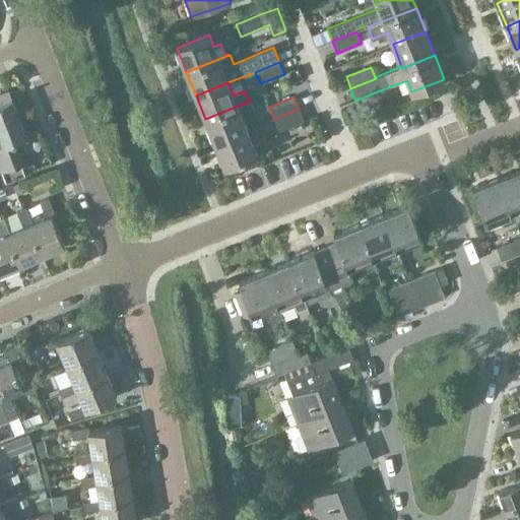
[(0,144),(0,160),(3,171),(7,182),(25,176),(24,174),(21,166),(13,142),(26,137),(11,99),(0,103),(0,134),(3,143),(0,144)]
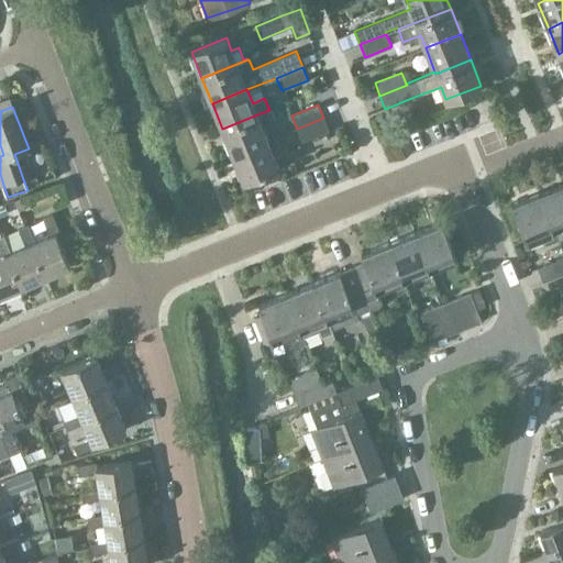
[(232,154),(267,140),(262,127),(275,121),(271,109),(269,110),(257,114),(222,129),(232,154)]
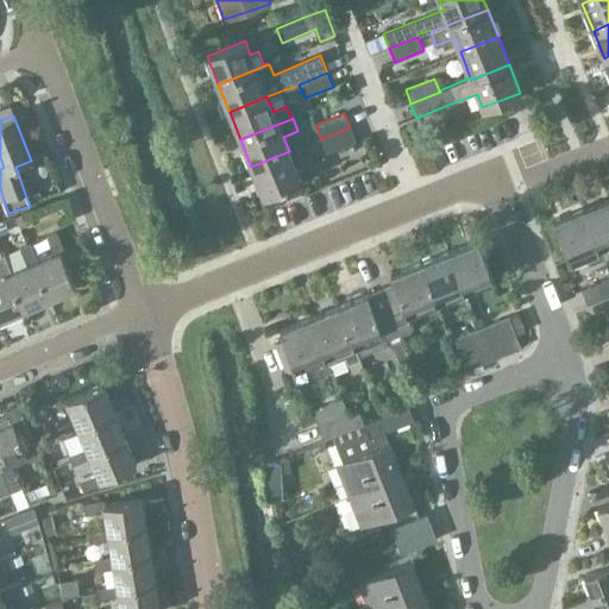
[(350,127),(321,139),(326,154),(356,142),(350,127)]
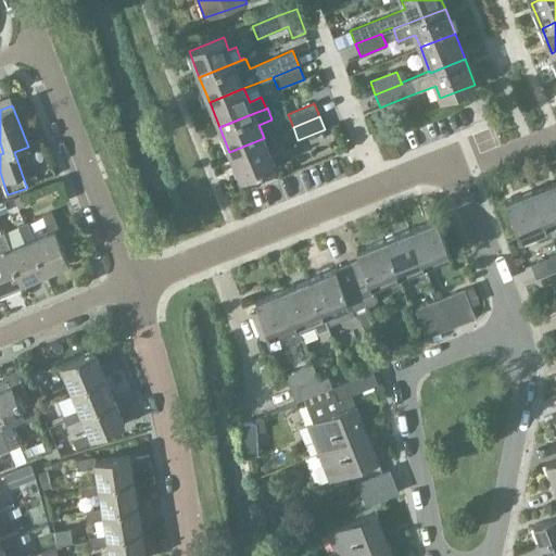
[(264,138),(229,152),(240,178),(275,164),(264,138)]
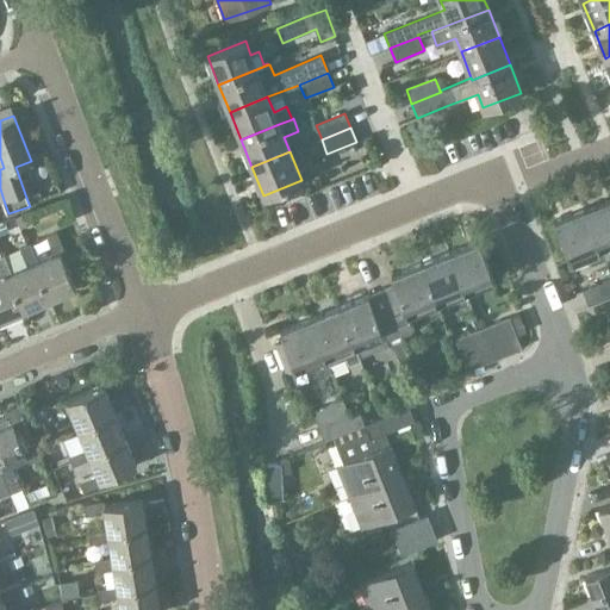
[(38,190),(25,194),(29,204),(42,199),(38,190)]
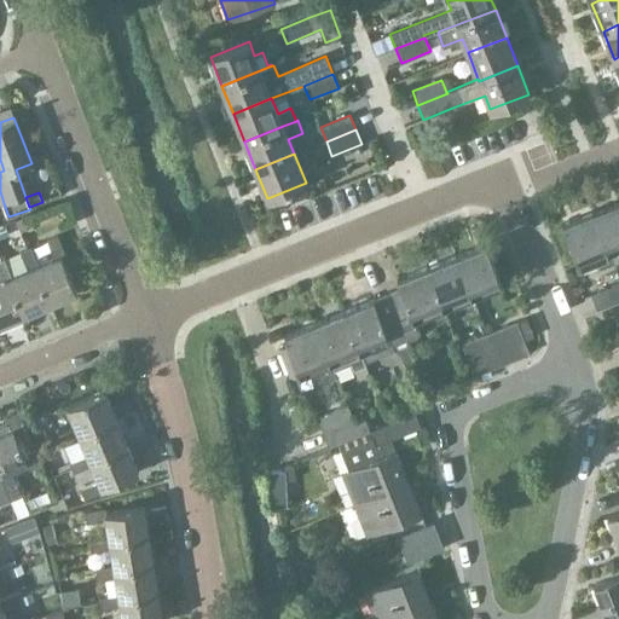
[(618,248),(618,247),(618,200),(593,212),(608,252),(609,252),(614,264),(618,260),(618,248)]
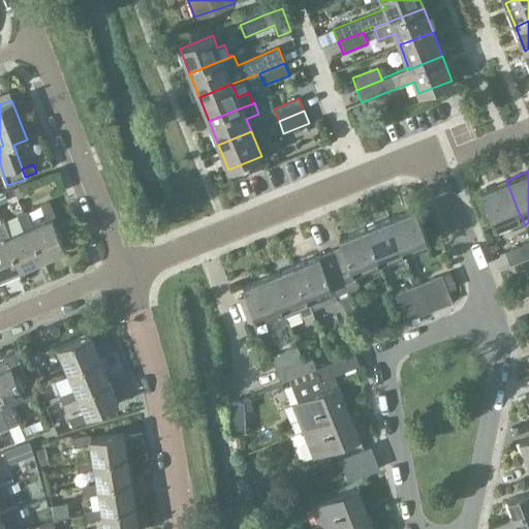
[(494,225),(508,219),(514,229),(525,225),(521,215),(520,215),(506,181),(480,191),(494,225)]
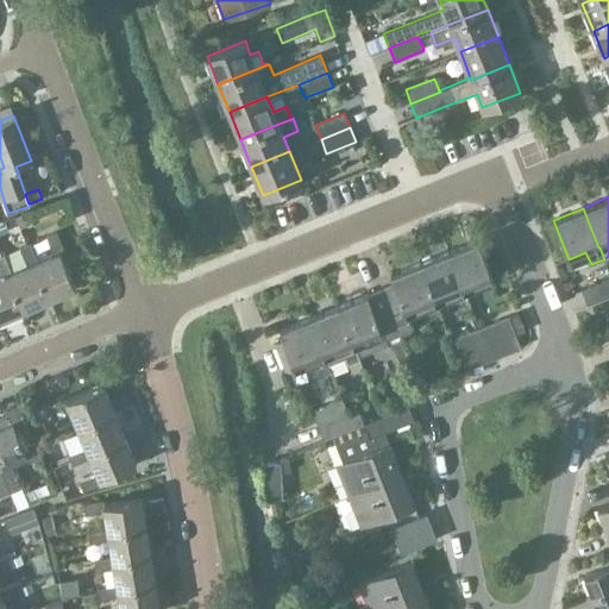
[(35,264),(49,299),(75,288),(61,253),(64,252),(56,233),(45,237),(54,256),(37,263),(35,264)]
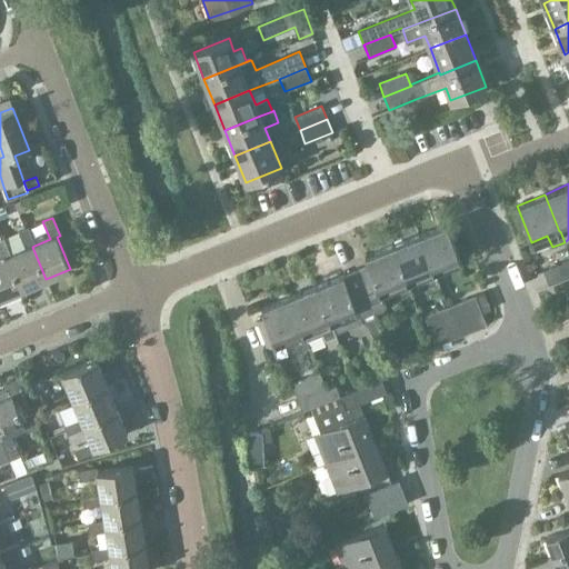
[(419,235),(433,272),(461,261),(447,223),(419,235)]
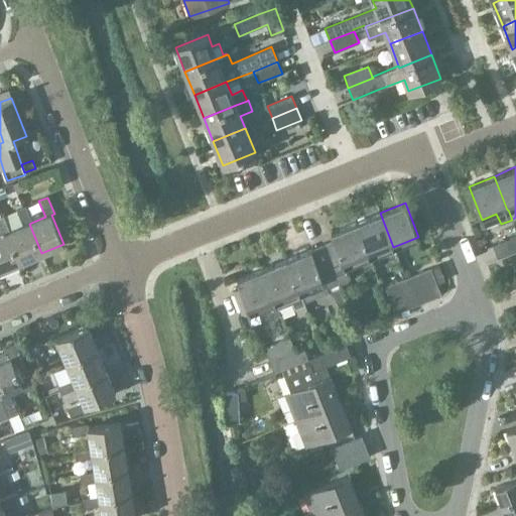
[(9,232),(6,233),(19,262),(41,253),(29,224),(31,223),(25,207),(16,211),(22,227),(9,232)]
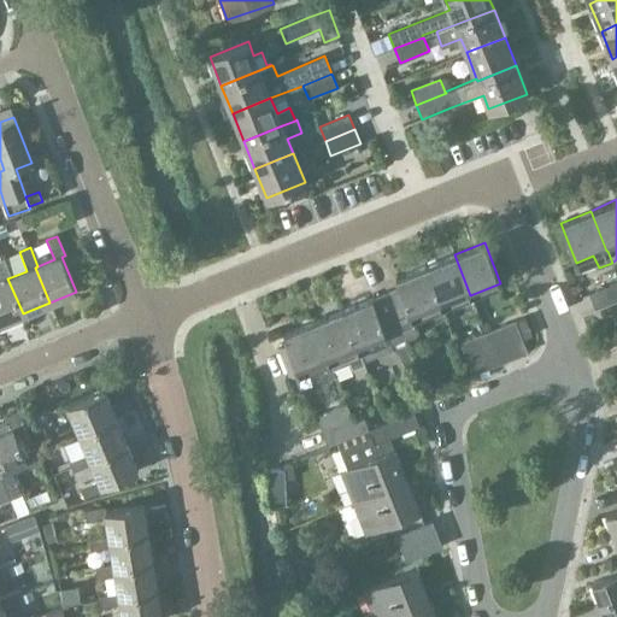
[(441,306),(470,295),(454,254),(424,266),(441,306)]
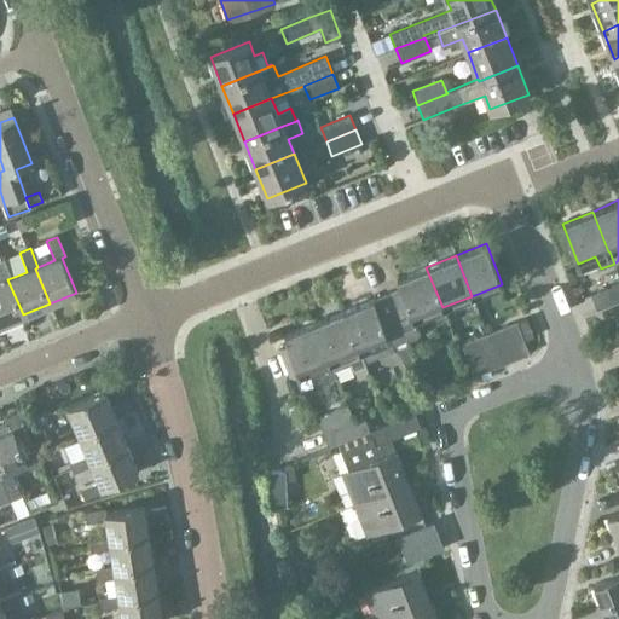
[(0,324),(23,314),(7,279),(11,278),(3,260),(0,260),(0,324)]
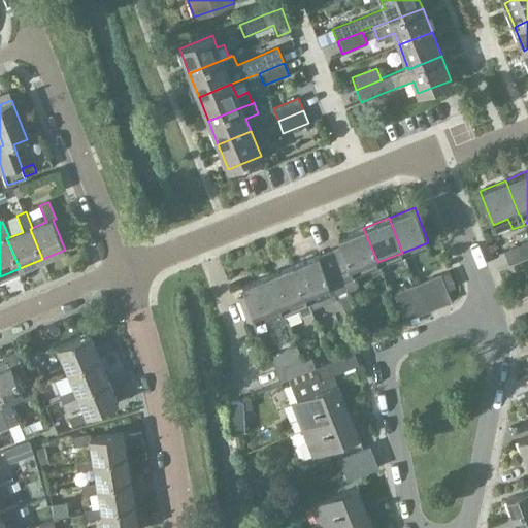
[(353,271),(377,262),(363,228),(338,238),(341,246),(330,251),(345,290),(359,285),(353,271)]
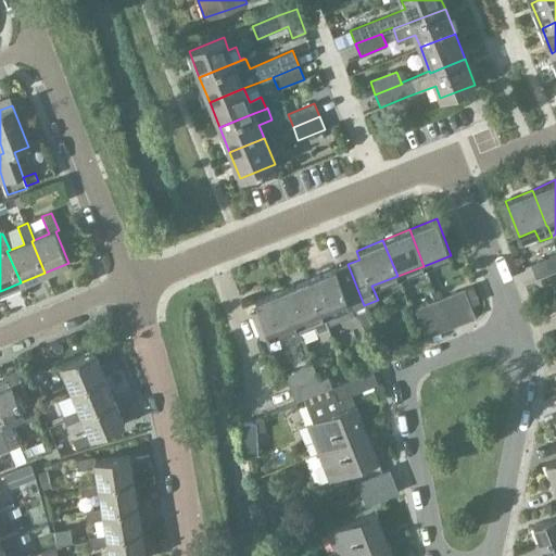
[(536,278),(555,269),(555,253),(531,264),(536,278)]
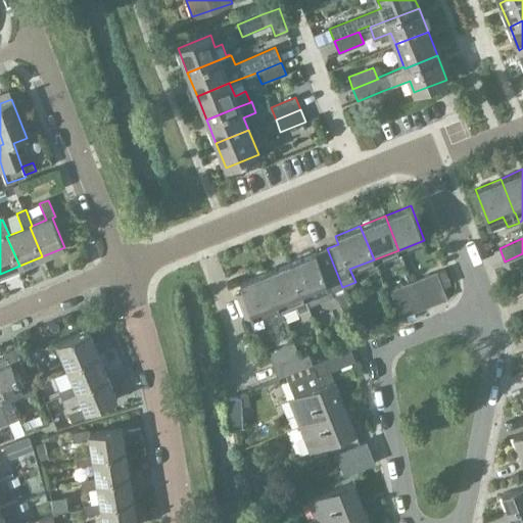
[(351,308),(342,287),(327,248),(316,253),(316,252),(291,263),(304,296),(308,305),(333,295),(339,300),(344,312),(351,308)]
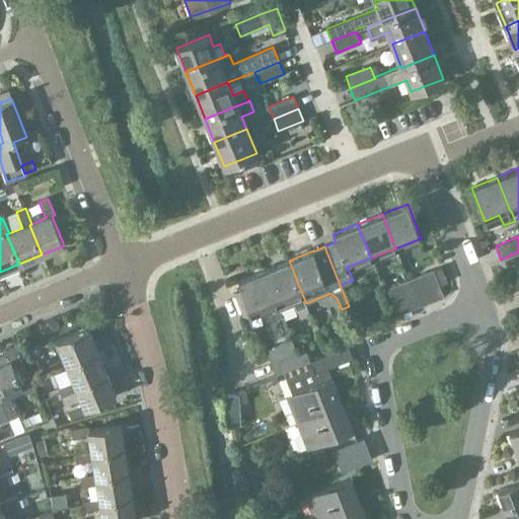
[(306,303),(302,294),(289,261),(264,270),(278,303),(292,298),(295,307),(306,303)]
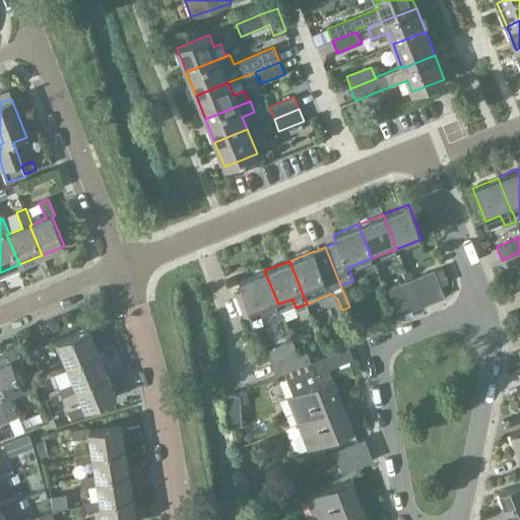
[(443,267),(434,270),(440,284),(448,281),(443,267)]
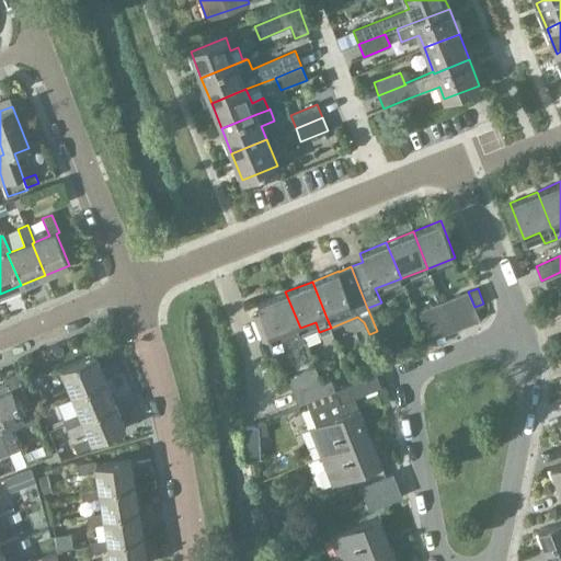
[(304,339),(300,328),(285,292),(258,304),(272,340),(288,332),(293,343),(304,339)]
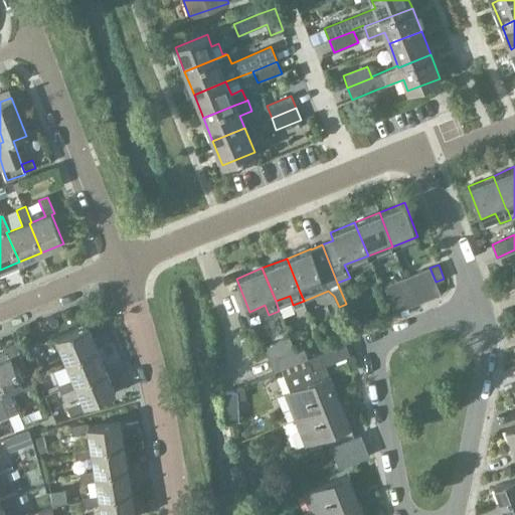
[(417,273),(427,299),(441,294),(436,282),(430,268),(417,273)]
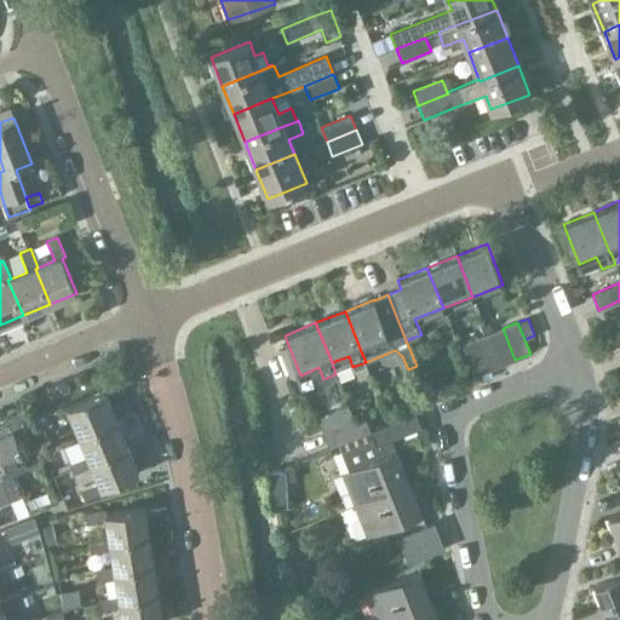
[(503,365),(515,360),(503,328),(491,333),(503,365)]
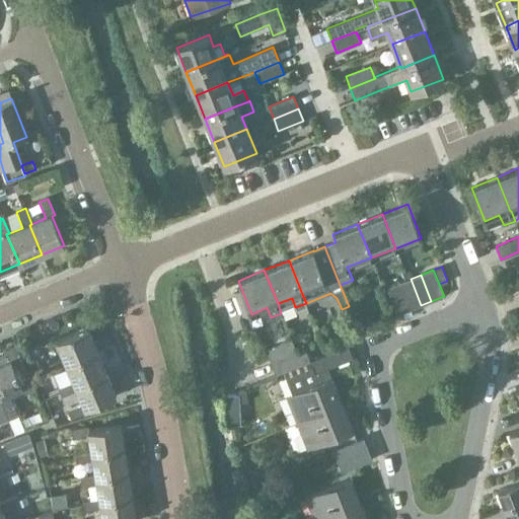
[(411,279),(399,283),(411,309),(421,305),(411,279)]
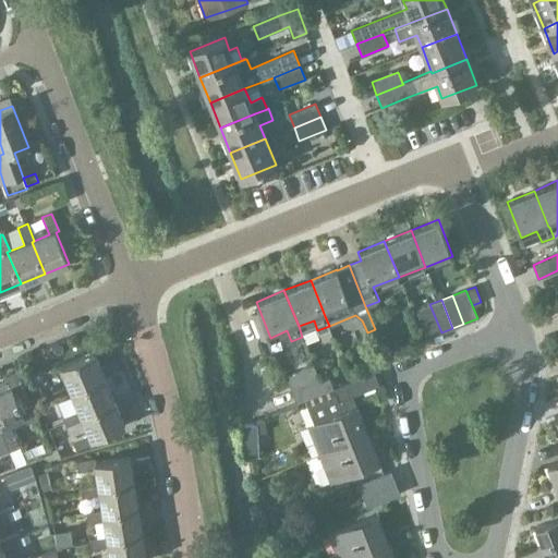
[(429,304),(416,310),(427,338),(441,332),(429,304)]
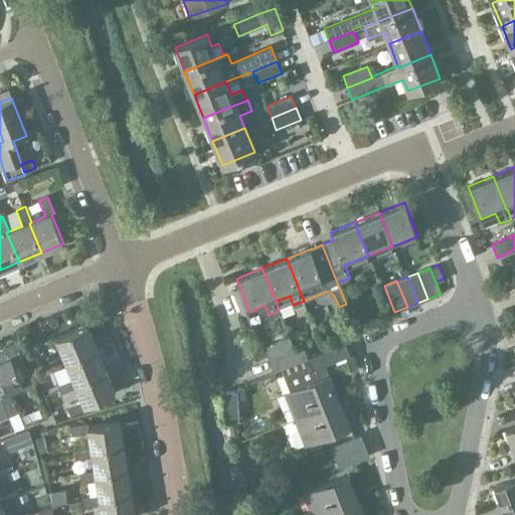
[(67,361),(97,349),(87,325),(56,338),(64,355),(49,361),(52,369),(67,363),(67,361)]
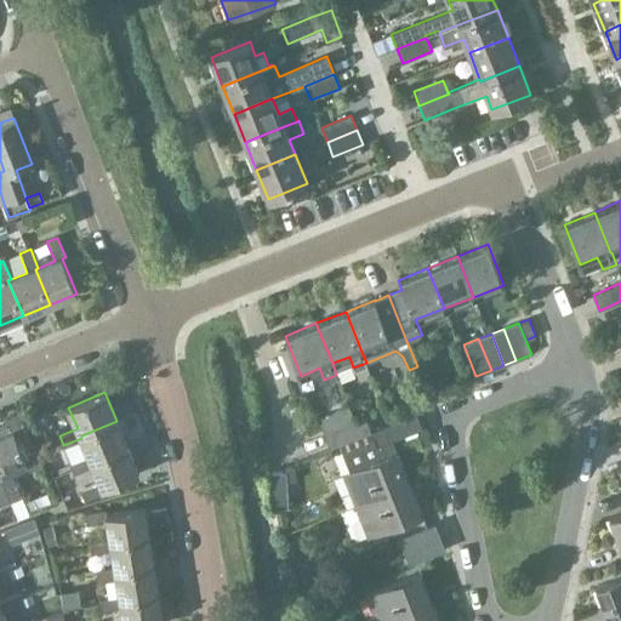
[(349,408),(320,420),(326,434),(355,422),(349,408)]
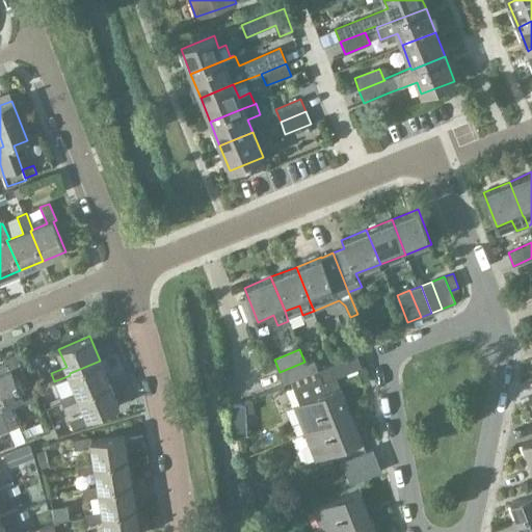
[(303,433),(351,414),(341,387),(339,388),(335,377),(362,367),(357,355),(318,371),(320,375),(292,387),(299,403),(293,405),(303,433)]
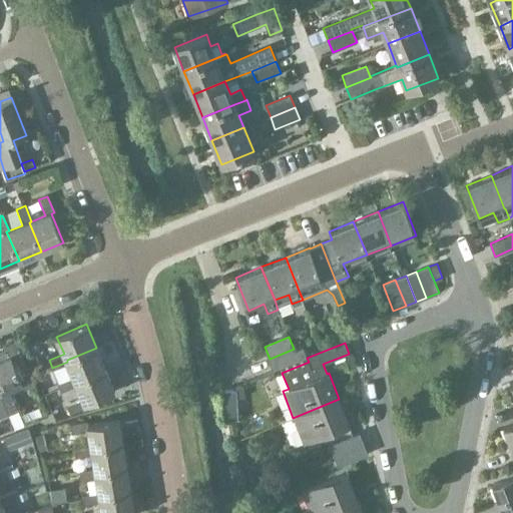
[(294,349),(270,359),(274,371),(307,358),(302,345),(294,349)]
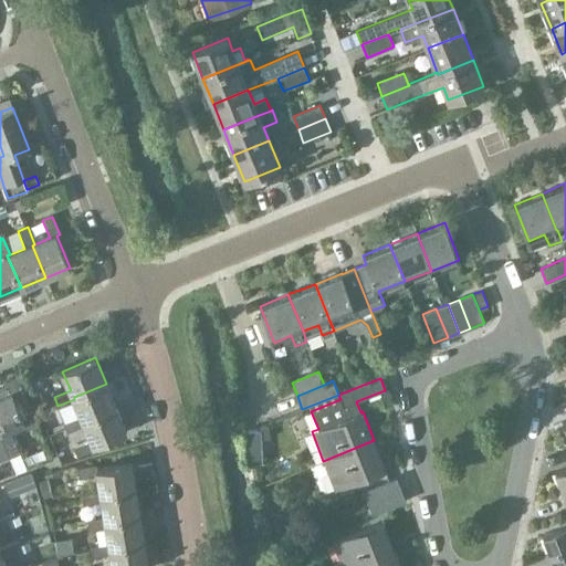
[(117,408),(106,384),(74,397),(81,415),(63,422),(67,432),(83,426),(85,425),(84,422),(117,408)]
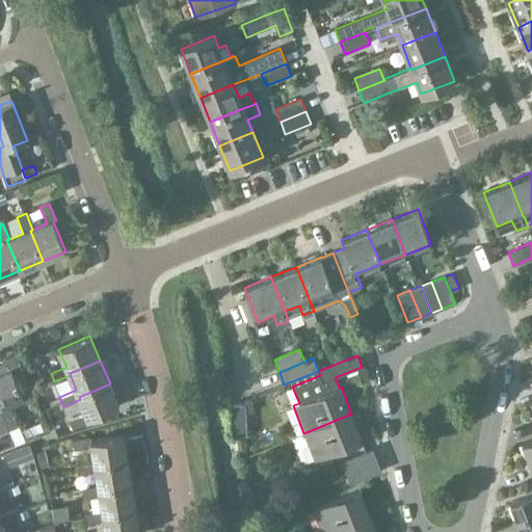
[(41,365),(35,367),(40,380),(45,378),(41,365)]
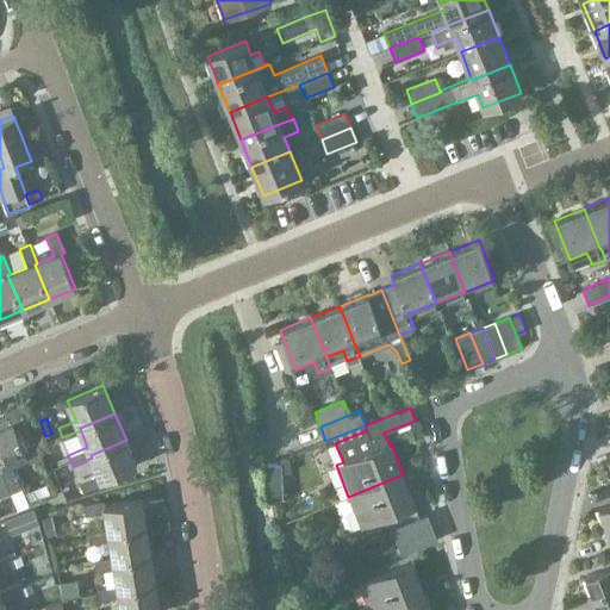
[(0,423),(0,467),(11,492),(24,486),(13,461),(27,455),(29,462),(41,456),(30,431),(19,436),(13,422),(10,423),(8,421),(0,423)]
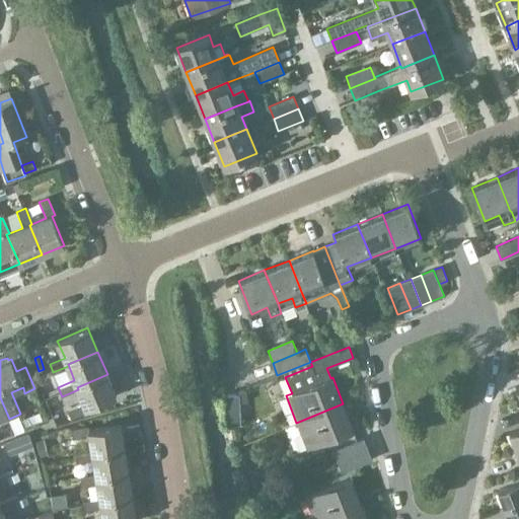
[(78,389),(76,390),(82,402),(68,409),(72,417),(86,411),(85,408),(116,395),(107,374),(77,387),(78,389)]
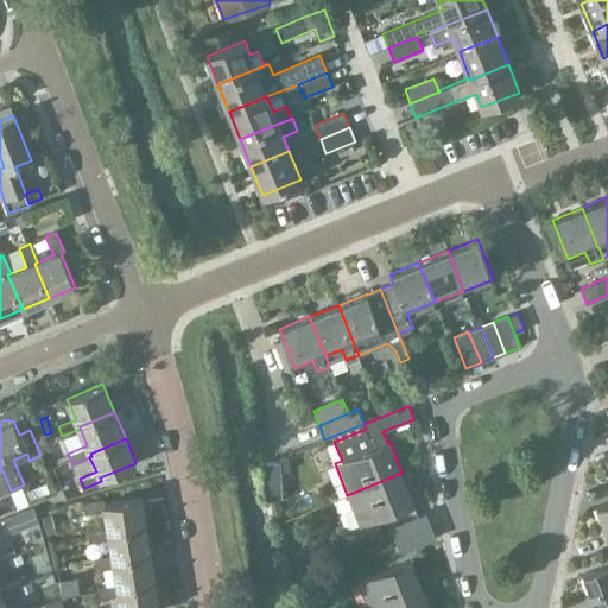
[(278,457),(278,462),(279,473),(287,472),(287,457),(278,457)]
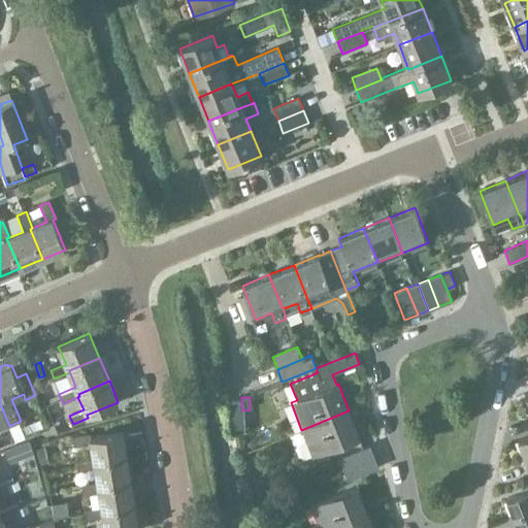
[(241,401),(231,402),(228,402),(230,432),(243,431),(242,410),(241,401)]
